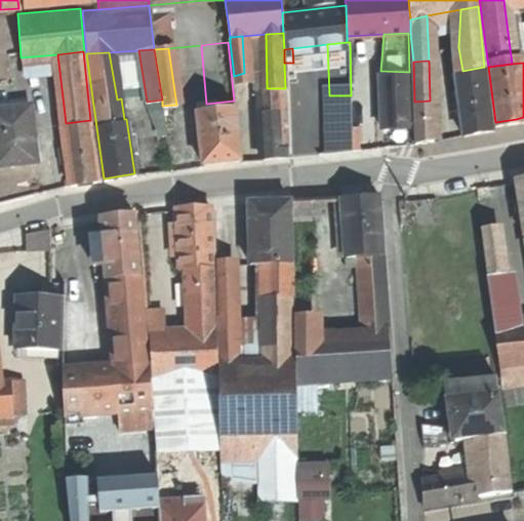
[(462,71),(454,72),(462,133),(477,130),(493,127),(484,67),(462,71)]
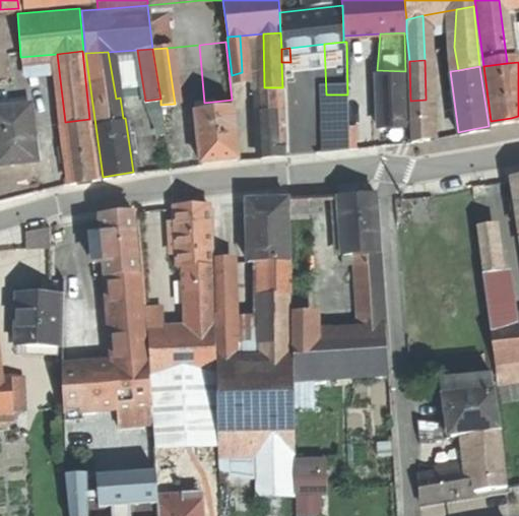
[(405,71),(377,70),(379,125),(391,125),(406,124),(405,71)]
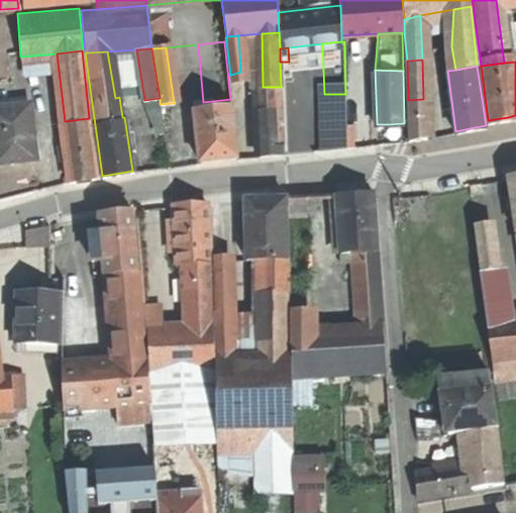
[(263,87),(255,87),(259,157),(269,156),(284,154),(284,144),(281,144),(278,87),(263,87)]
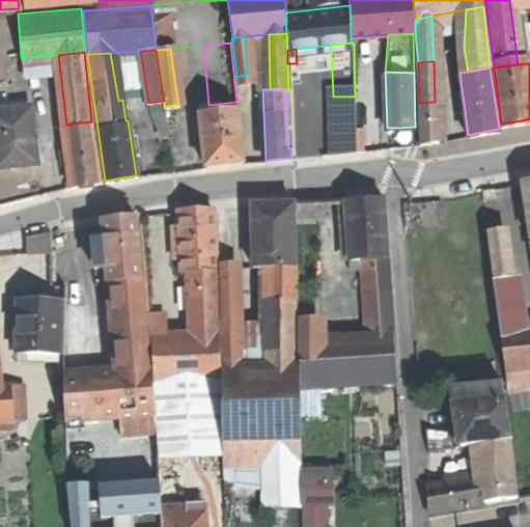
[(355,96),(343,96),(344,128),(355,128),(355,96)]
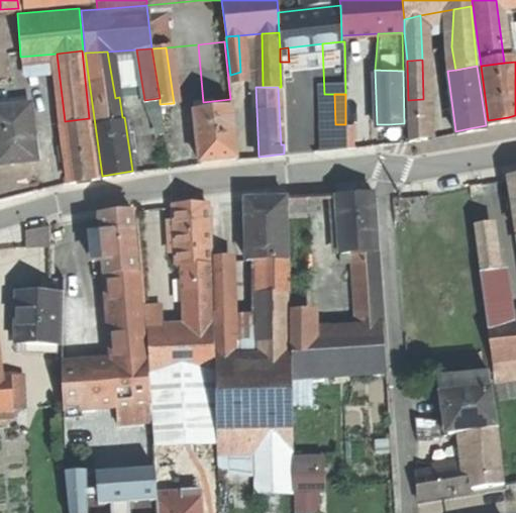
[(423,99),(408,100),(409,139),(424,136),(423,99)]
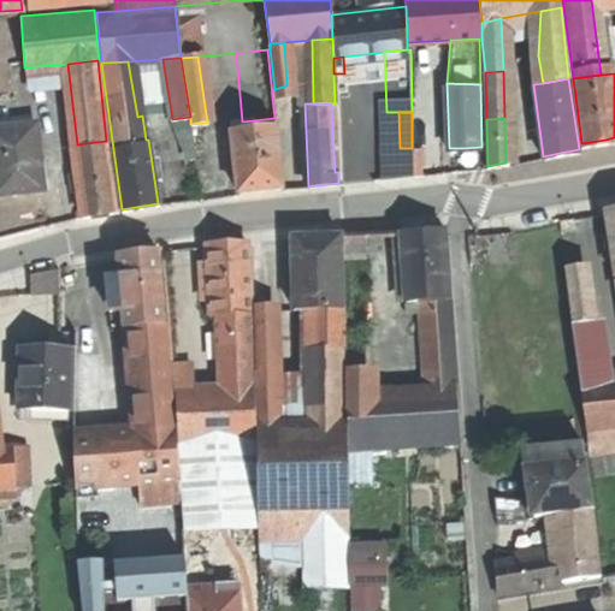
[(35,122),(0,124),(0,191),(22,189),(39,188),(35,153),(39,152),(35,122)]
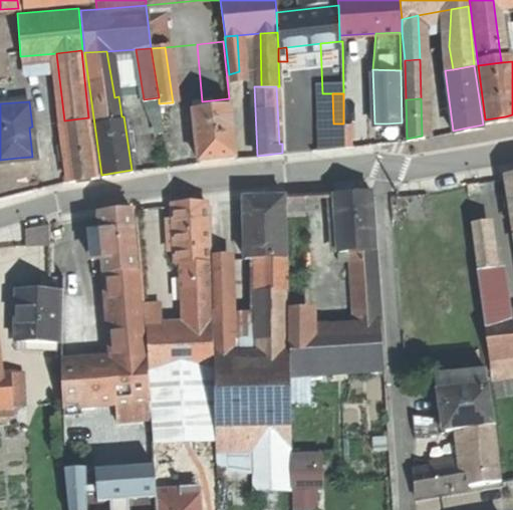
[(230,105),(194,109),(200,162),(218,160),(237,158),(230,105)]
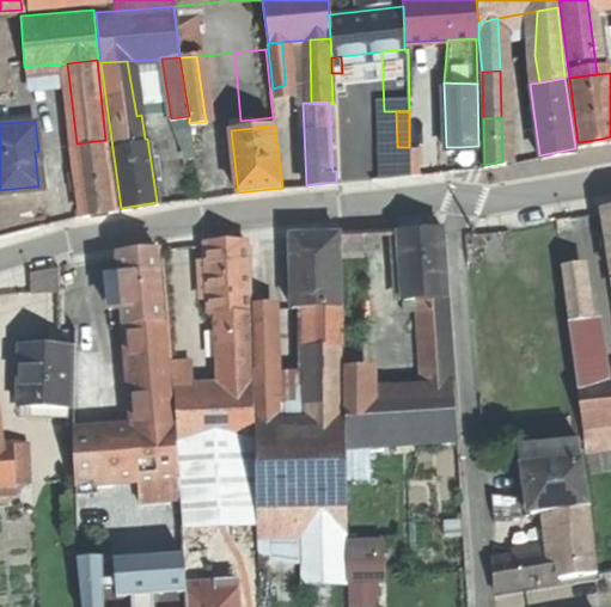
[(77,143),(71,145),(80,214),(98,212),(115,209),(105,140),(77,143)]
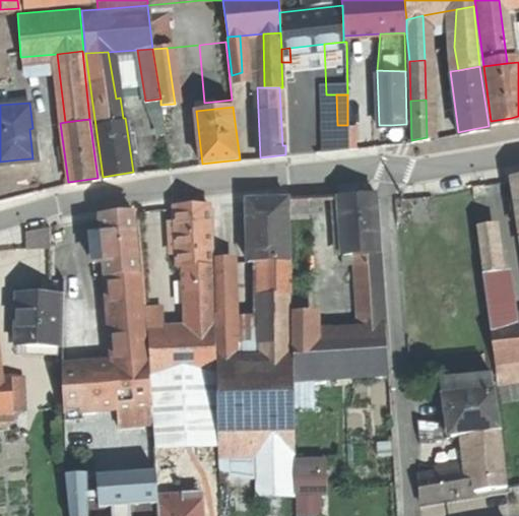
[(337,125),(337,148),(348,147),(347,125),(337,125)]
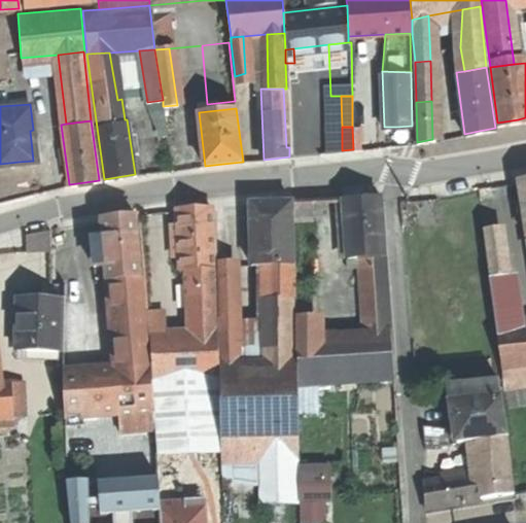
[(360,196),(342,197),(346,256),(359,255),(384,253),(380,195),(360,196)]
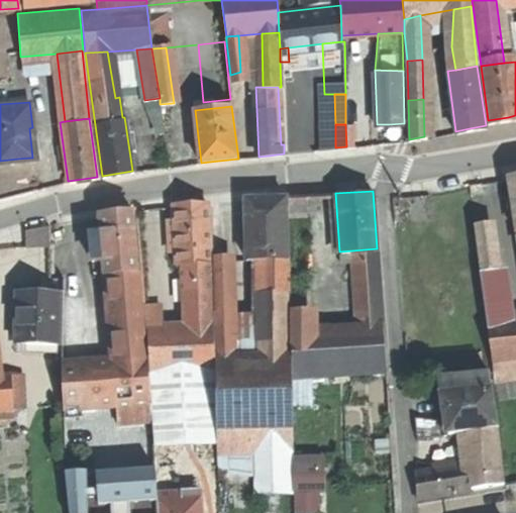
[(305,194),(288,194),(289,212),(305,212),(305,194)]
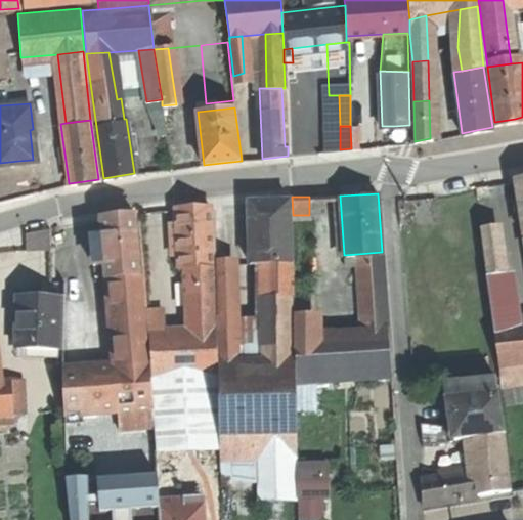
[(267,200),(249,200),(248,261),(264,261),(290,262),(290,200),(267,200)]
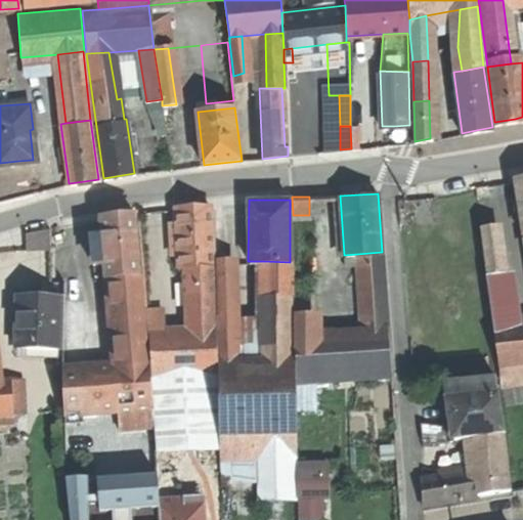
[(195,205),(175,206),(176,223),(177,252),(178,267),(184,266),(212,264),(210,205),(195,205)]
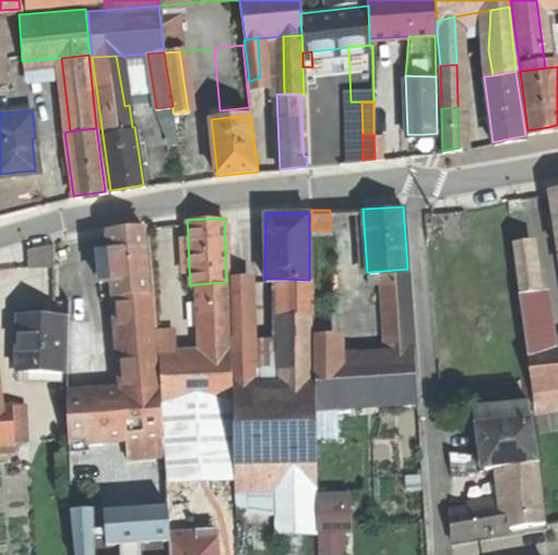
[(123,229),(107,232),(108,248),(109,255),(113,280),(114,296),(125,295),(150,293),(143,228),(123,229)]
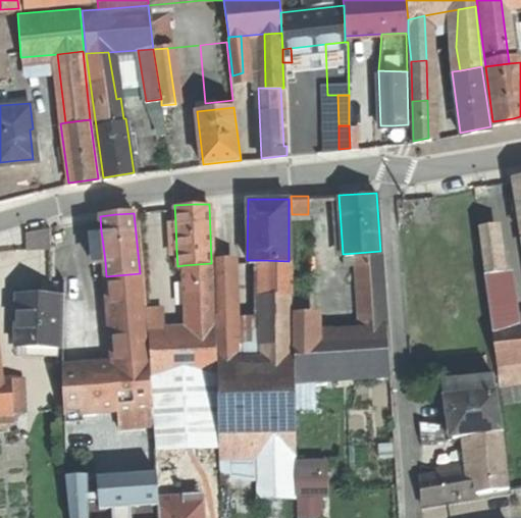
[(493,221),(478,223),(485,270),(500,268),(493,221)]
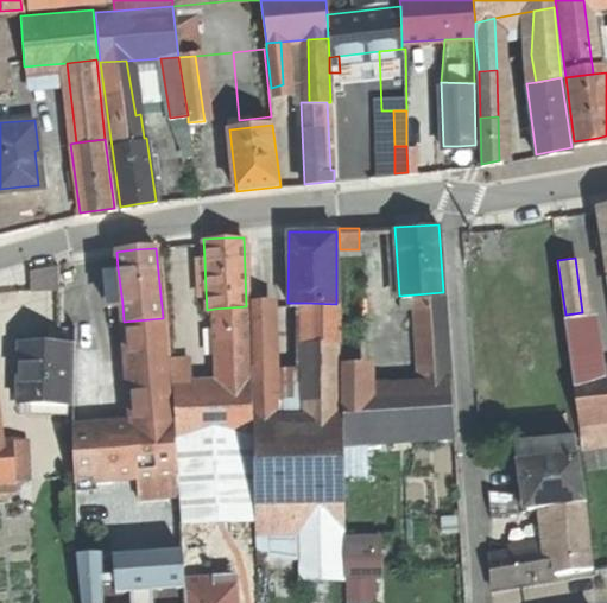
[(204,259),(195,259),(196,292),(206,292),(204,259)]
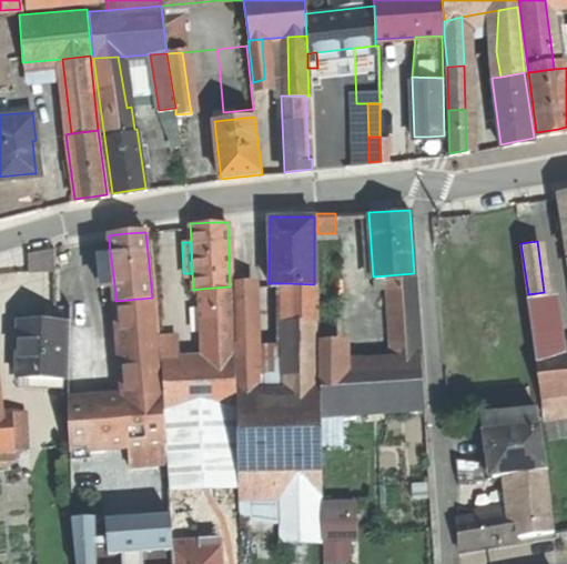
[(51,247),(28,251),(28,269),(51,268),(51,247)]
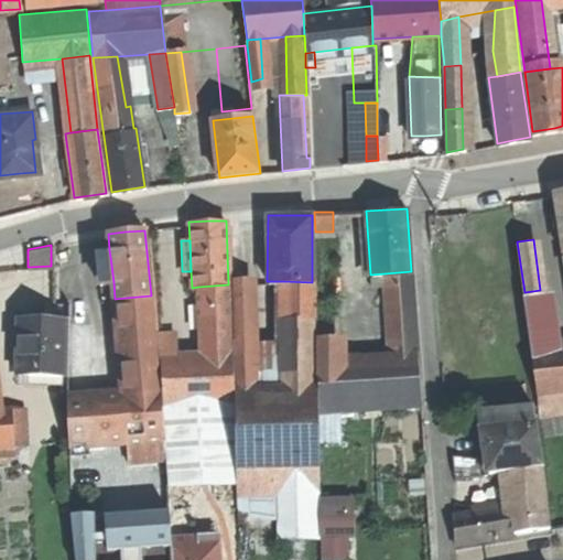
[(65,250),(58,251),(60,259),(67,257),(65,250)]
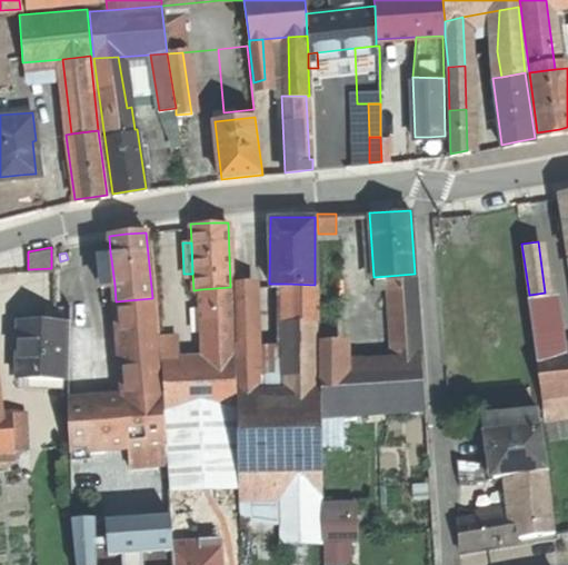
[(99,254),(98,254),(101,286),(115,285),(111,259),(100,260),(99,254)]
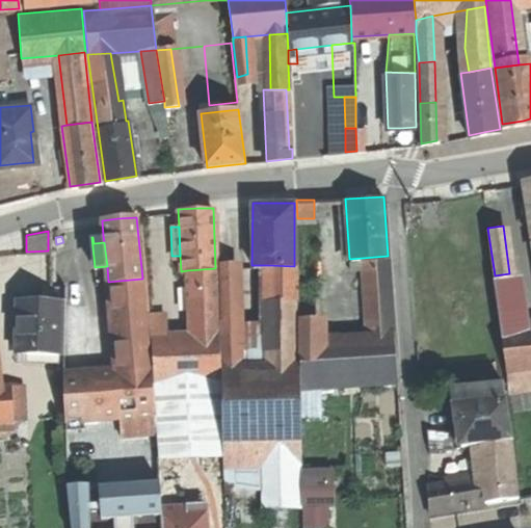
[(388,256),(363,258),(367,338),(393,336),(388,256)]
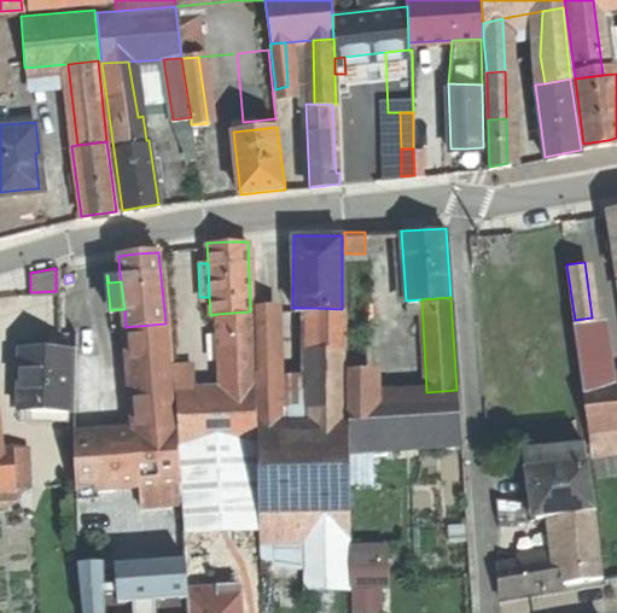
[(271,304),(256,304),(257,369),(272,369),(271,304)]
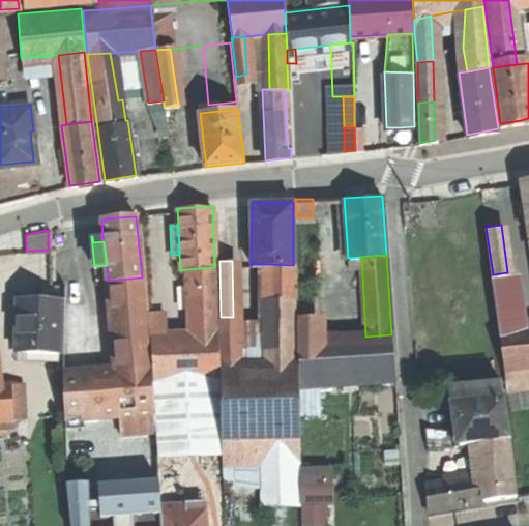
[(293,265),(267,264),(268,368),(294,366),(293,265)]
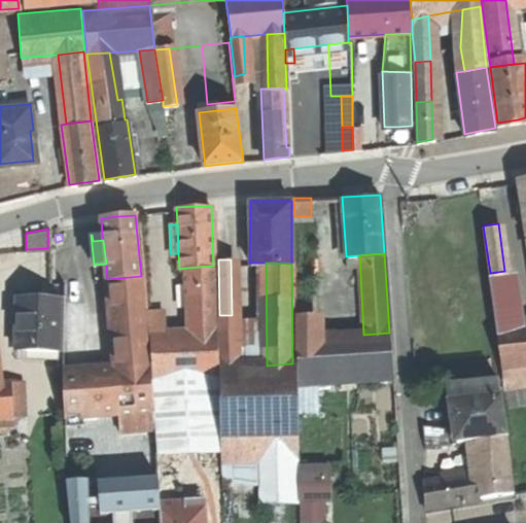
[(213,266),(185,268),(189,314),(196,314),(198,334),(217,333),(217,318),(215,318),(213,266)]
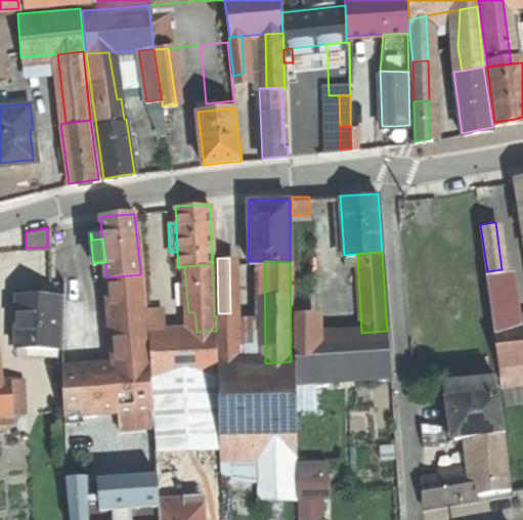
[(502,269),(487,271),(493,319),(513,317),(507,268),(502,269)]
